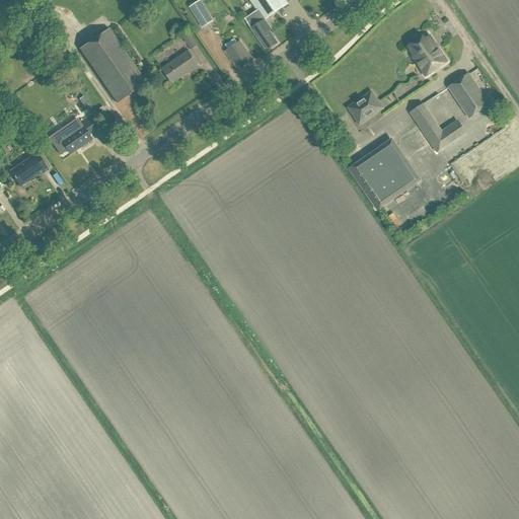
[(248,0),(256,11),(245,19),(248,23),(247,23),(267,51),(277,44),(269,31),(271,30),(265,21),(288,5),(288,4),(284,0),(248,0)]
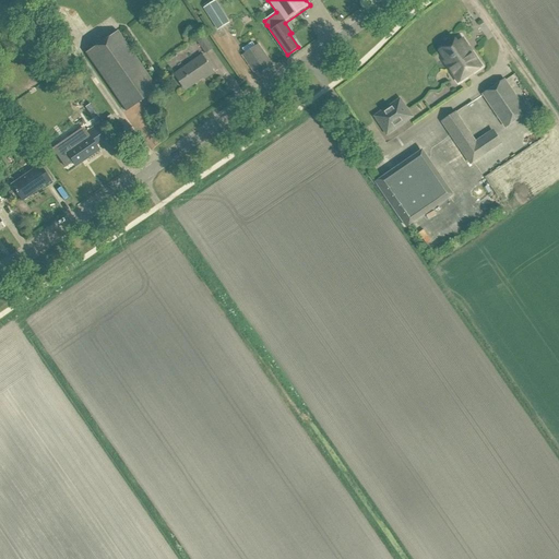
[(215,1),(204,8),(218,31),(229,23),(215,1)]
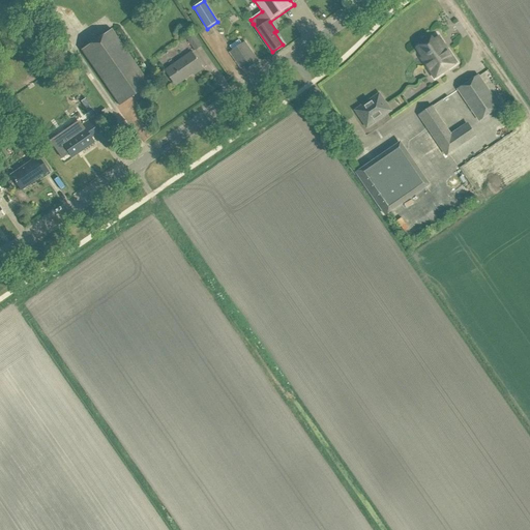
[(110,30),(81,50),(119,106),(148,85),(110,30)]
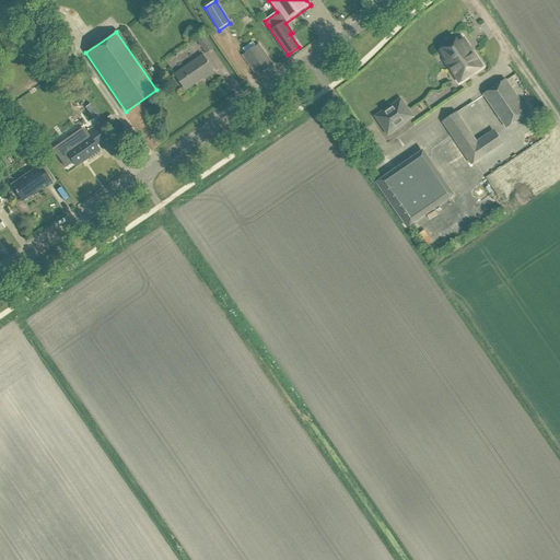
[(198,41),(207,54),(213,49),(205,36),(198,41)]
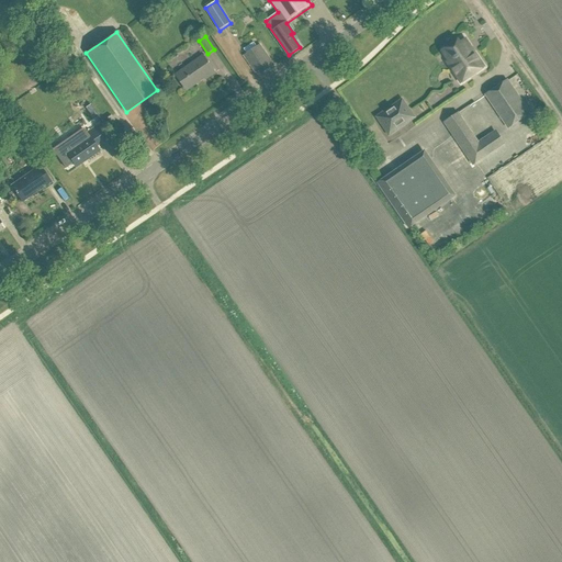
[(449,62),(447,63),(461,83),(484,67),(465,40),(460,43),(458,41),(442,51),(449,62)]
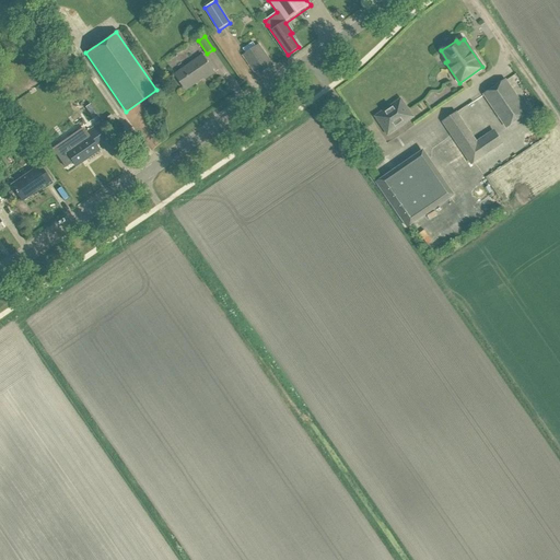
[(258,70),(260,73),(270,67),(268,63),(271,61),(259,45),(243,56),(255,73),(258,70)]
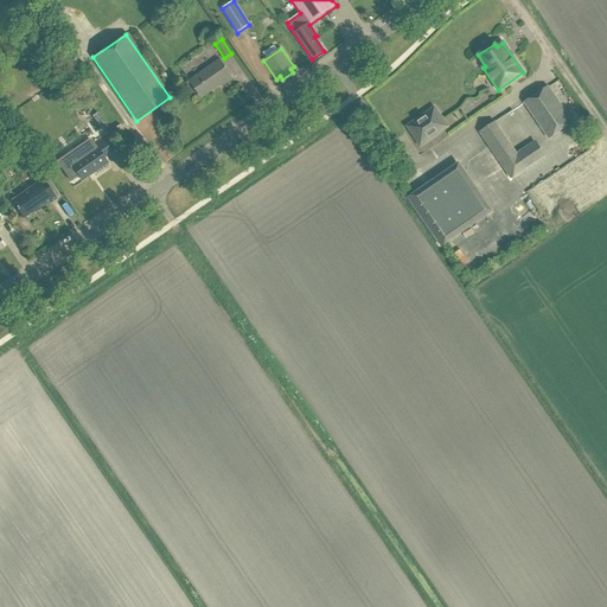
[(232,80),(219,61),(190,82),(202,97),(216,88),(216,87),(221,83),(223,87),(232,80)]
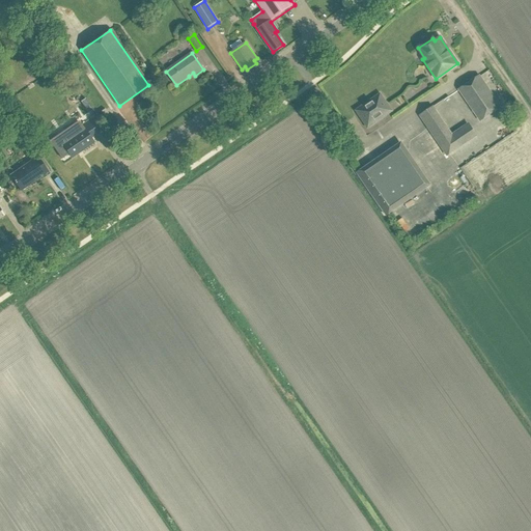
[(460,89),(481,120),(499,109),(478,77),(460,89)]
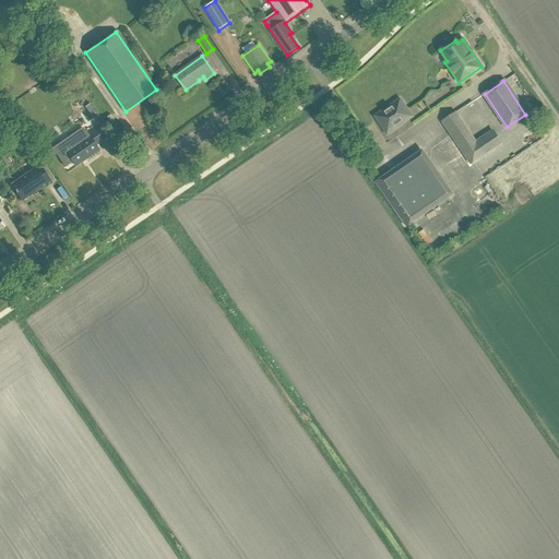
[(378,117),(388,132),(411,117),(400,102),(392,107),(393,108),(385,113),(385,111),(378,117)]
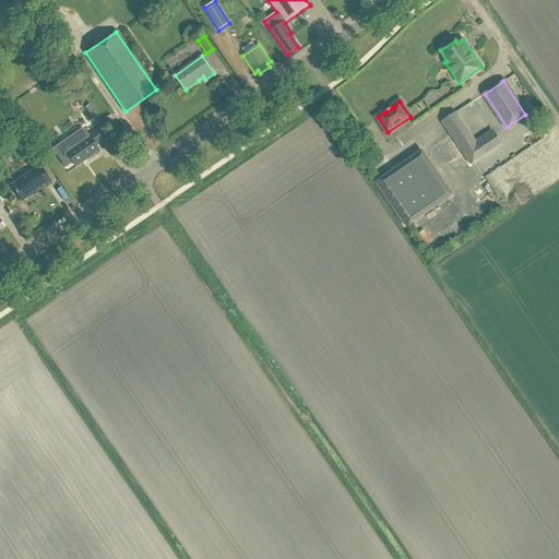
[(443,120),(473,164),(503,143),(494,128),(477,140),(458,110),(443,120)]
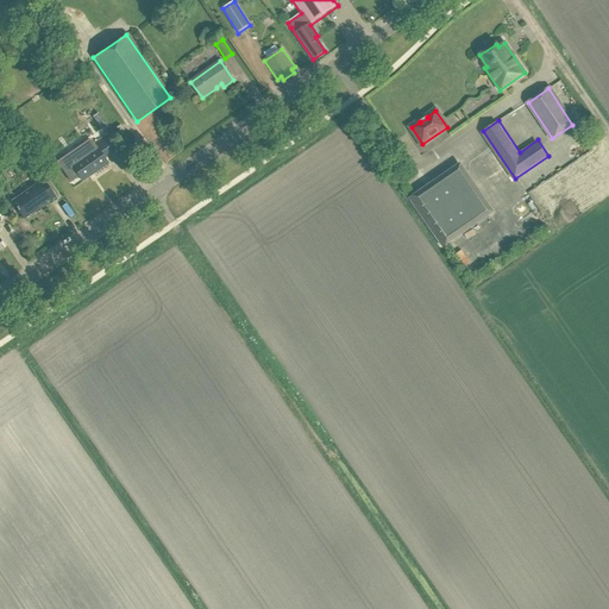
[(90,142),(58,164),(70,182),(79,177),(82,181),(107,164),(104,159),(115,151),(106,136),(93,145),(90,142)]
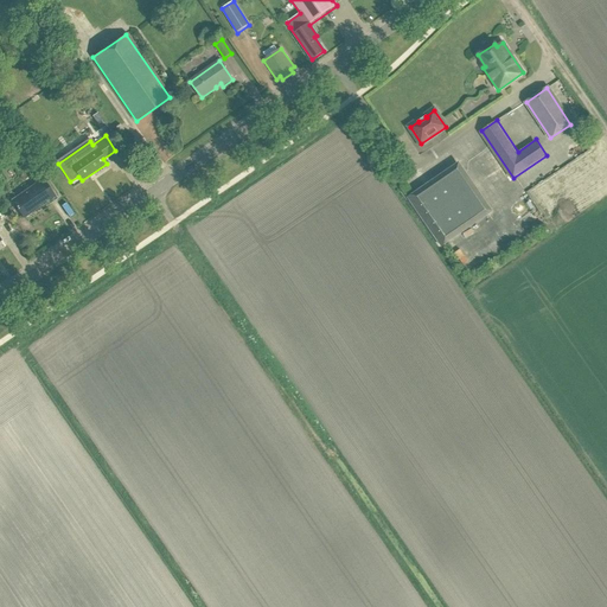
[(441,247),(489,215),(454,166),(408,198),(441,247)]
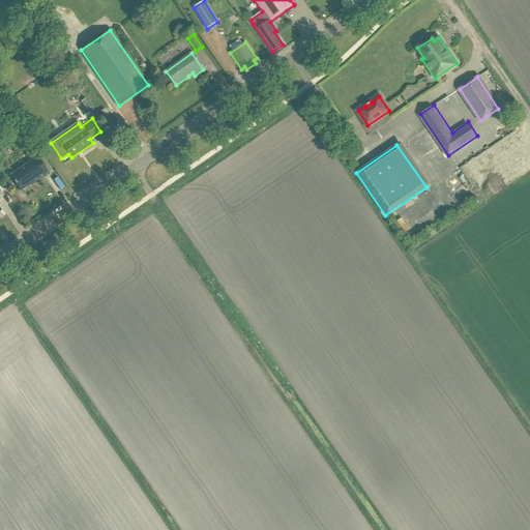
[(49,173),(35,154),(35,155),(37,157),(10,176),(20,190),(21,189),(20,188),(30,181),(31,183),(42,175),(43,177),(49,173)]
